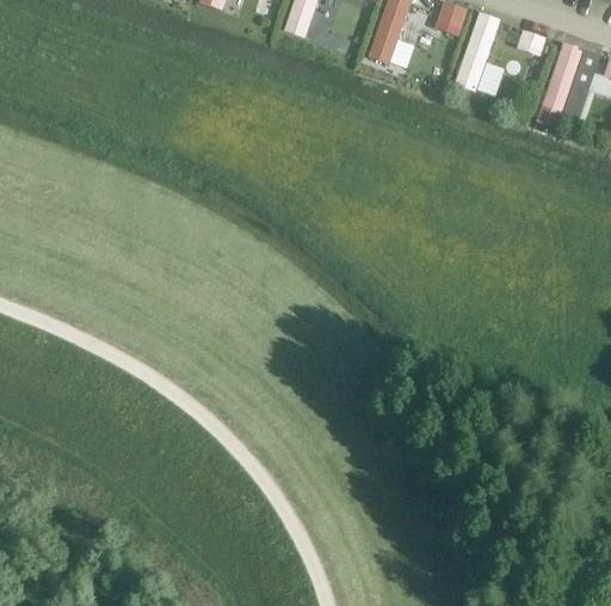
[(199,0),(199,1),(223,10),(226,0),(199,0)]
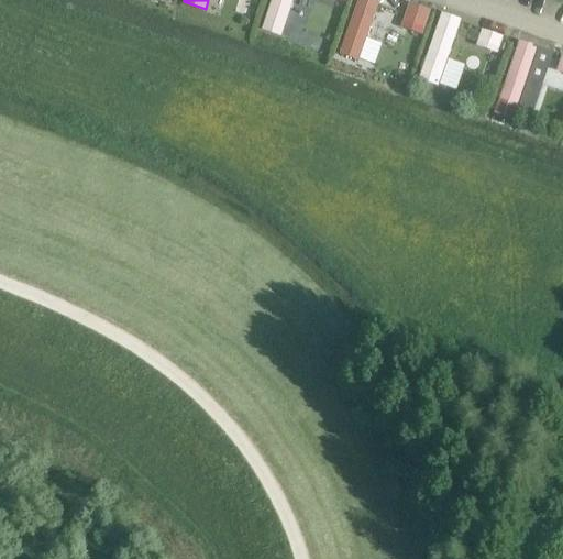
[(271,0),(262,28),(282,34),(293,0),(271,0)]
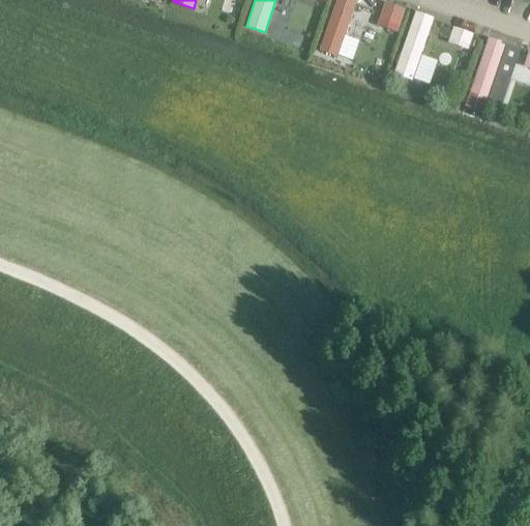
[(335,0),(320,49),(339,55),(339,53),(346,33),(356,0),(335,0)]
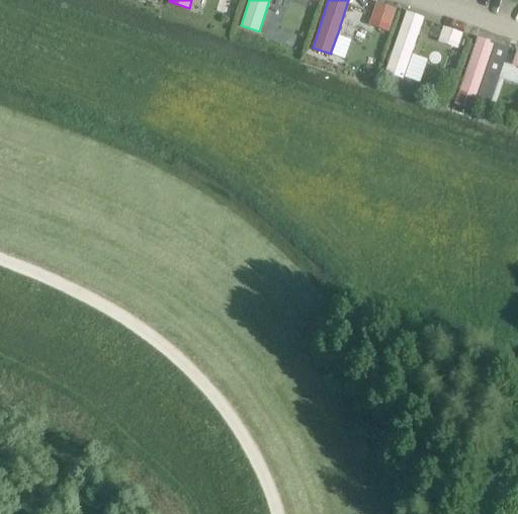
[(376,0),(370,17),(391,23),(397,6),(376,0)]
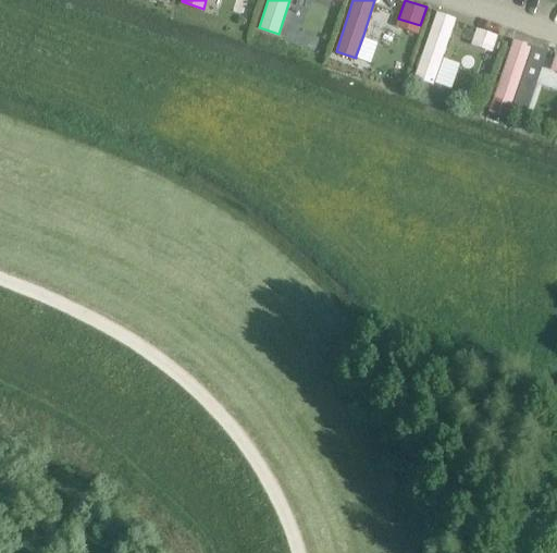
[(436,10),(413,75),(434,83),(434,81),(443,56),(457,16),(436,10)]
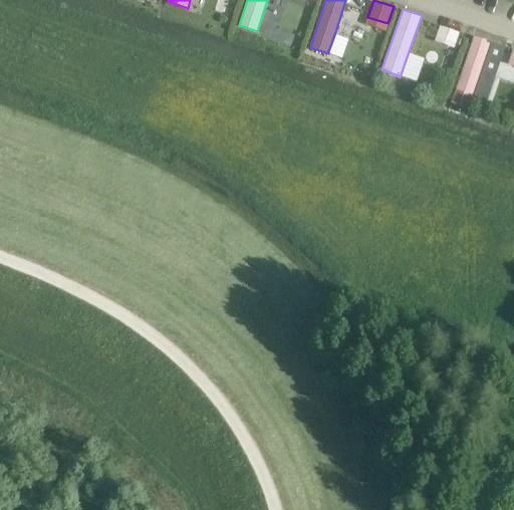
[(475,34),(452,101),(470,108),(474,96),(486,100),(505,45),(475,34)]
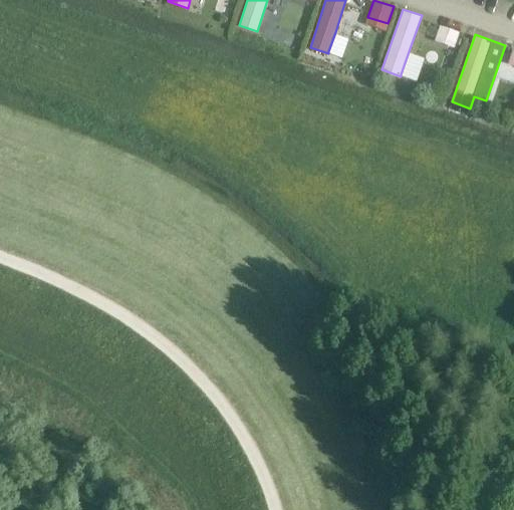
All buildings are outlined.
